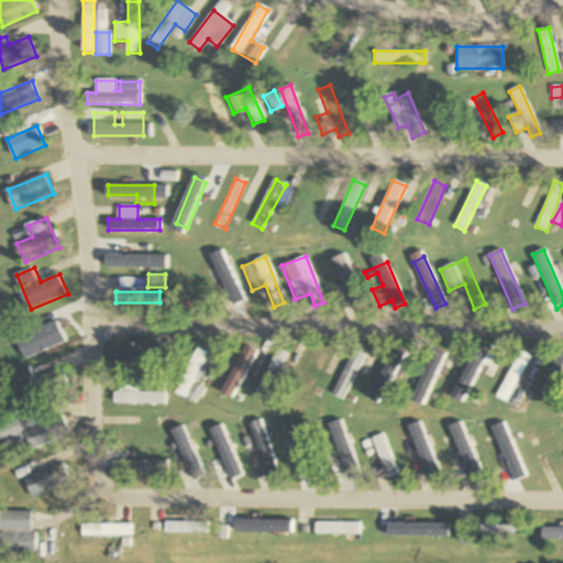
[(199,373),(207,376),(214,356),(196,348),(176,396),(198,404),(203,389),(195,386),(199,373)]
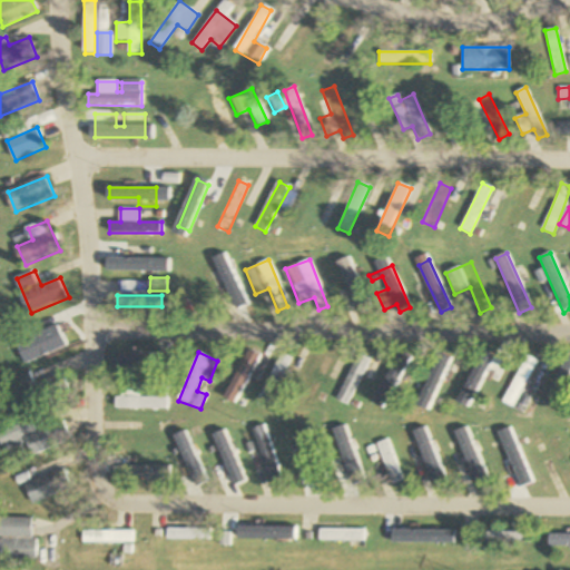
[(292,356),(281,352),(261,400),(272,404),(292,356)]
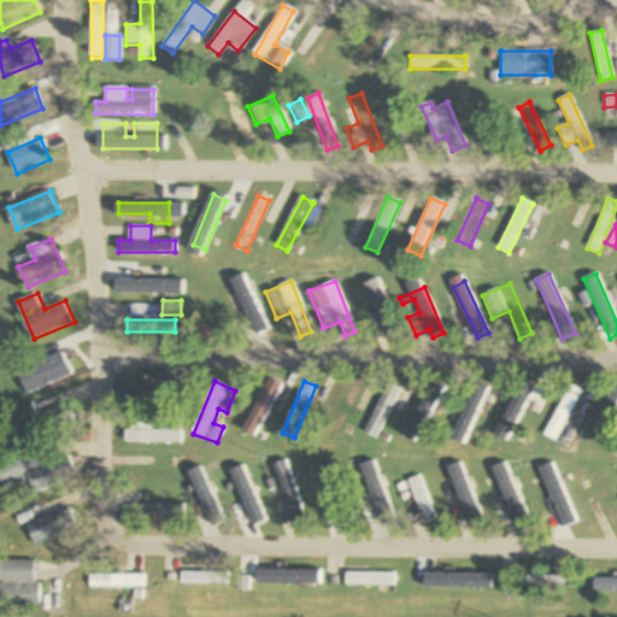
[(365,435),(378,441),(401,387),(388,381),(365,435)]
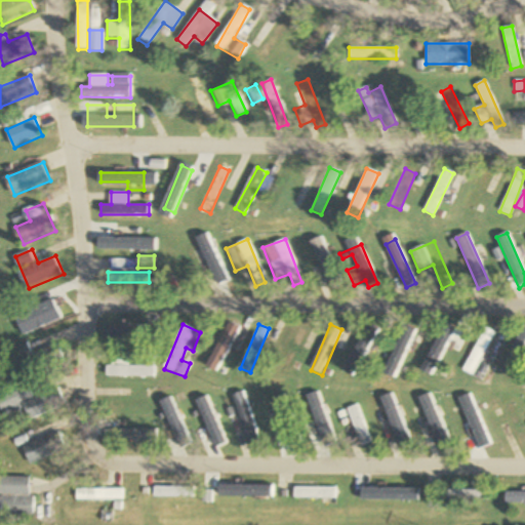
[(205,367),(214,372),(237,330),(227,325),(205,367)]
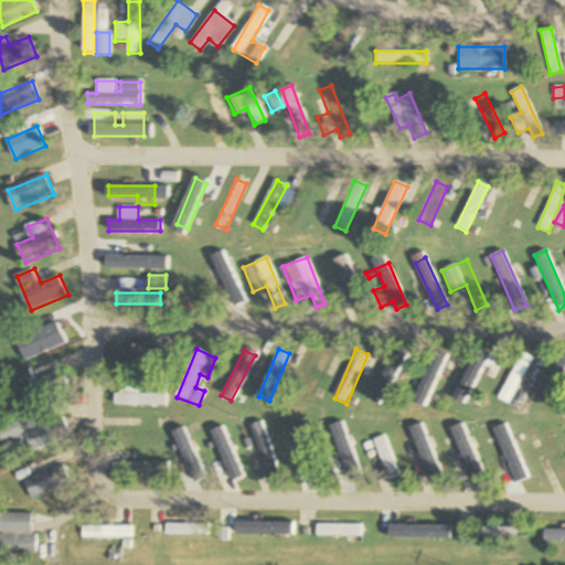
[(416,394),(427,400),(449,358),(438,352),(416,394)]
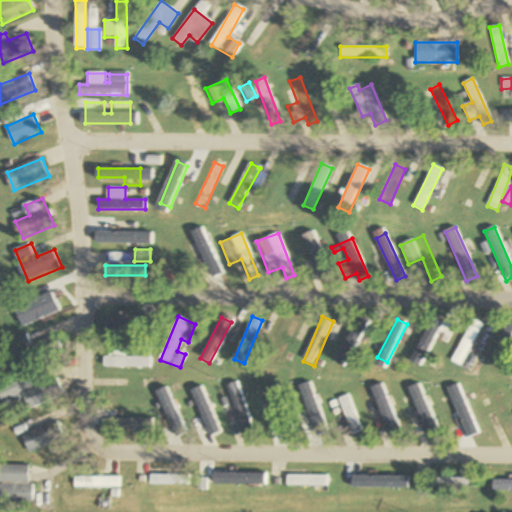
[(484,325),(475,320),(452,361),(461,366),(484,325)]
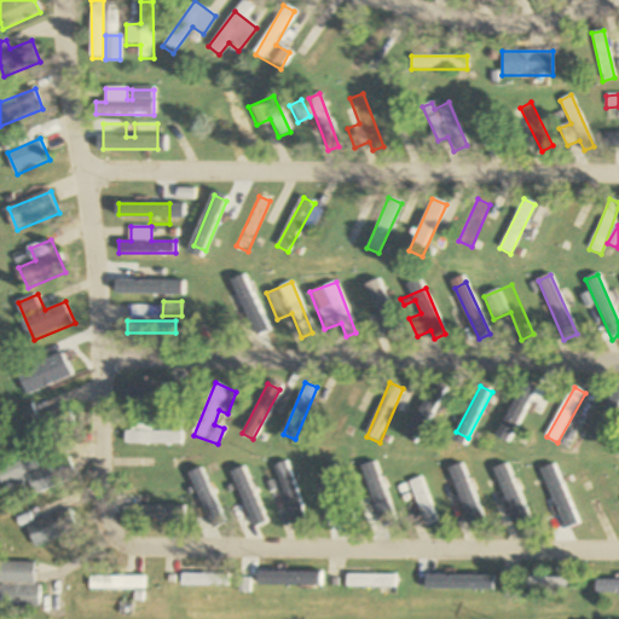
[(618,415),(618,389),(614,388),(591,438),(603,443),(615,414),(618,415)]
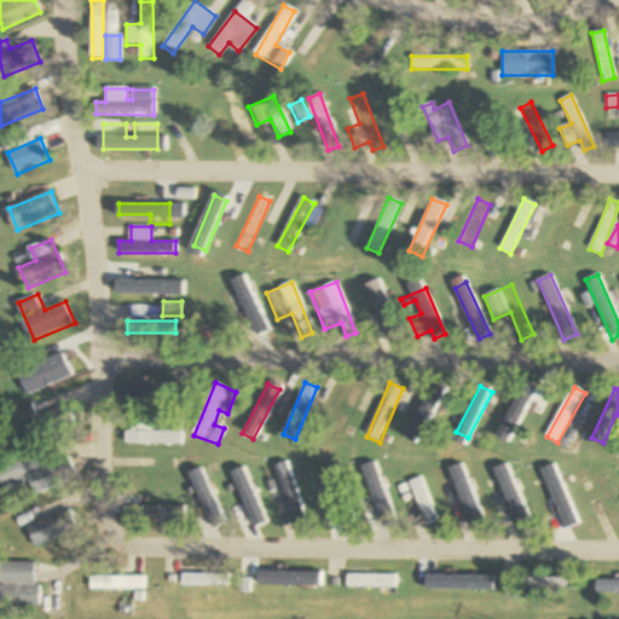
[(522,423),(539,427),(547,399),(530,395),(522,423)]
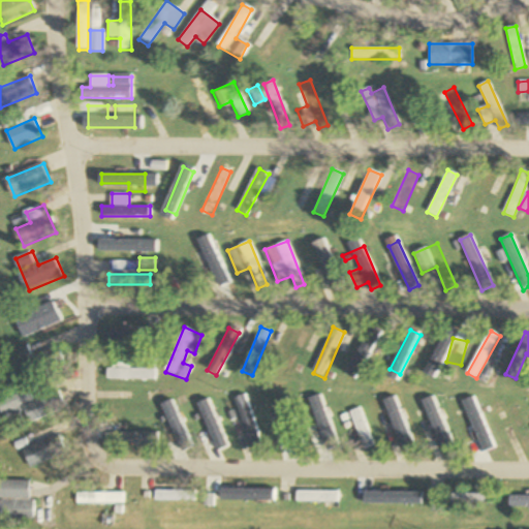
[(65,365),(59,347),(32,356),(29,346),(14,351),(25,380),(65,365)]
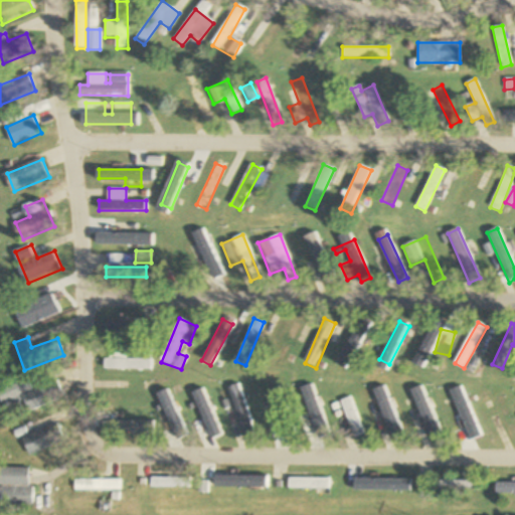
[(127,359),(127,348),(109,348),(109,359),(105,359),(105,370),(152,371),(152,359),(127,359)]
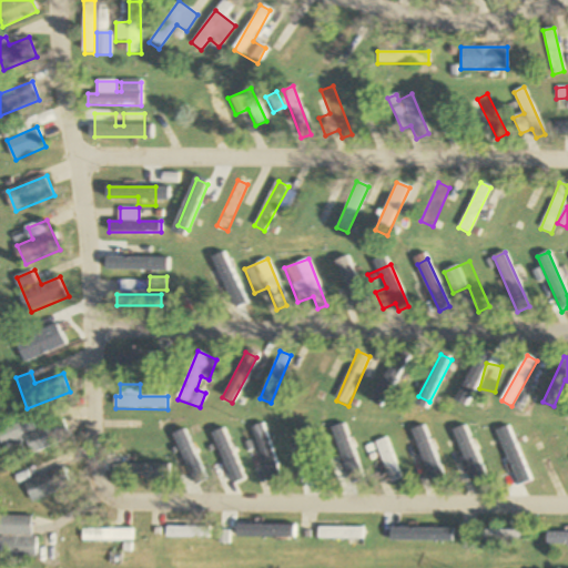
[(37,432),(31,418),(13,425),(19,438),(23,436),(30,455),(70,440),(62,422),(37,432)]
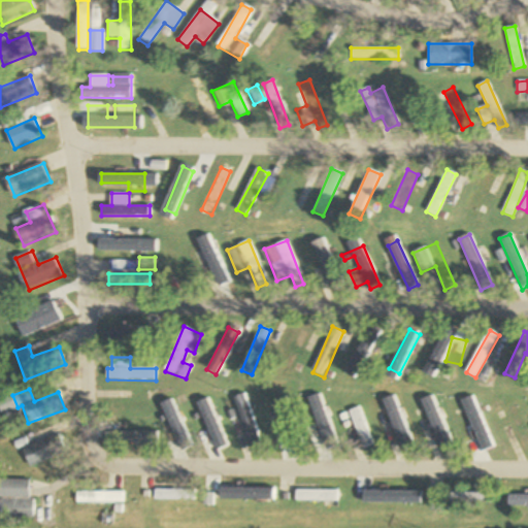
[(234,399),(254,451),(265,447),(244,394),(234,399)]
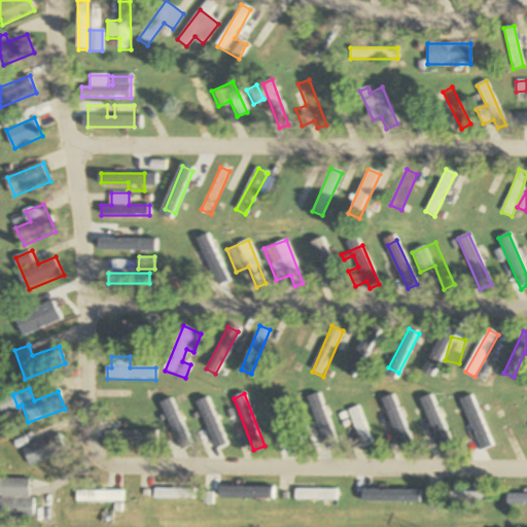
[(164,406),(182,448),(191,444),(173,401),(164,406)]
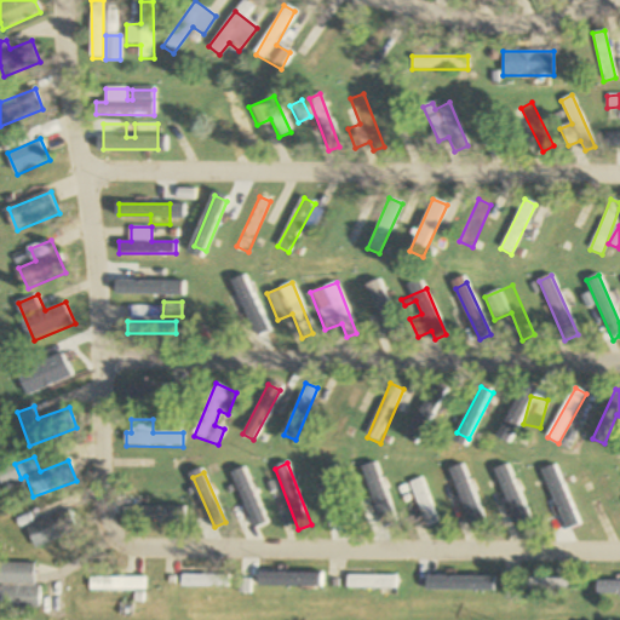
[(547,524),(562,520),(567,530),(578,526),(557,474),(544,480),(554,503),(541,507),(547,524)]
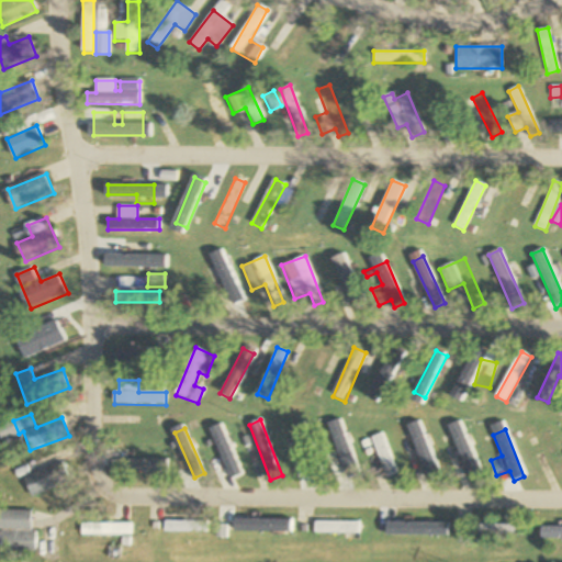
[(400,474),(383,434),(372,438),(389,479),(400,474)]
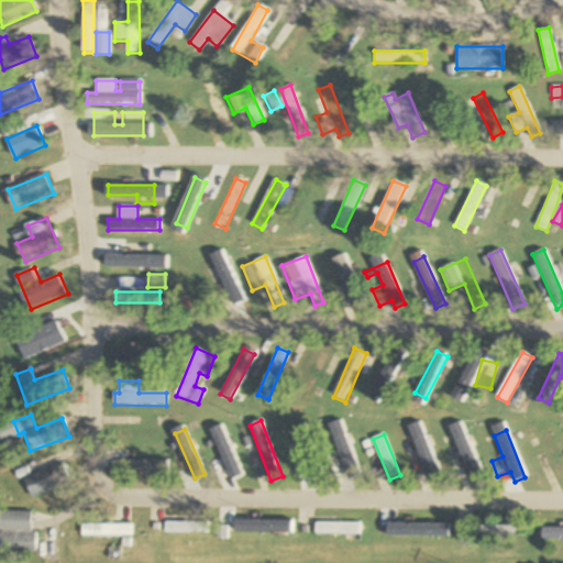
[(23,479),(31,499),(69,483),(61,463),(23,479)]
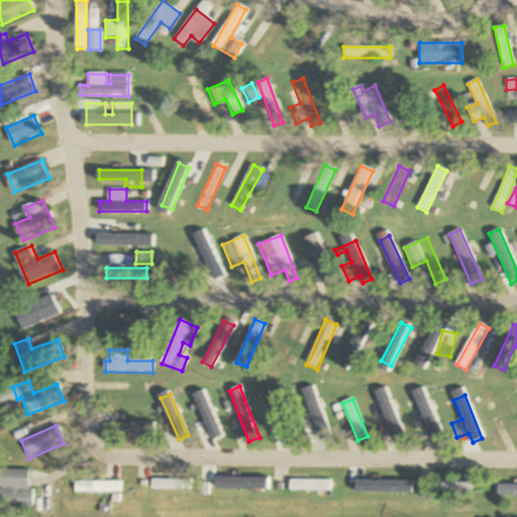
[(0,508),(32,509),(32,489),(27,489),(27,471),(0,471),(0,508)]
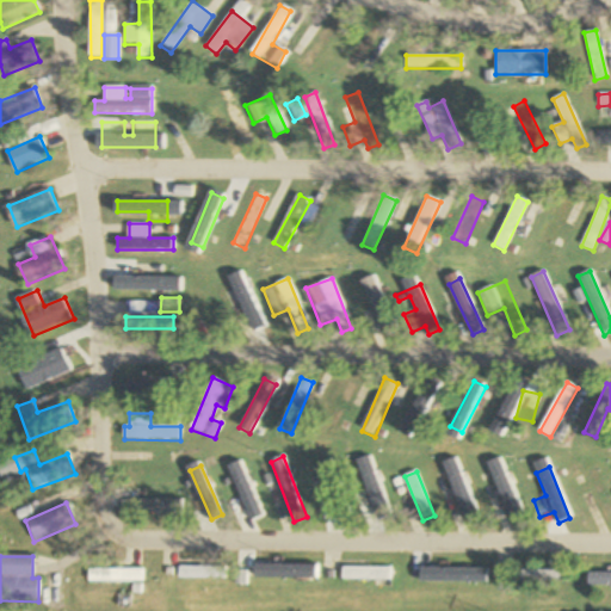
[(180,579),(230,579),(230,568),(180,568),(180,579)]
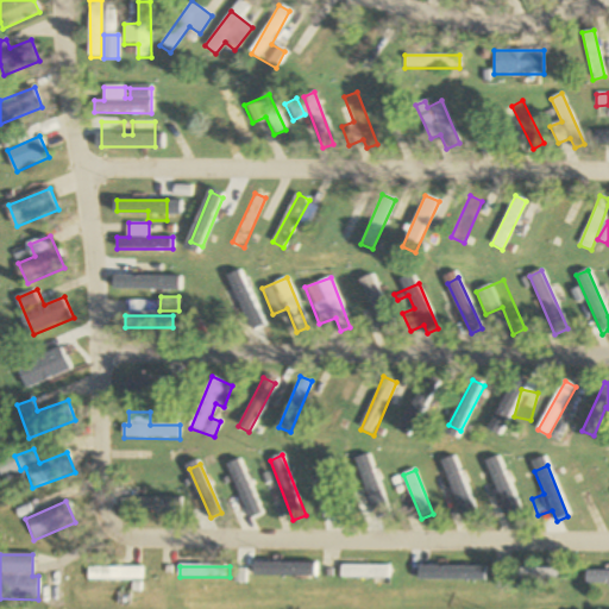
[(344,579),(393,579),(393,566),(344,566),(344,579)]
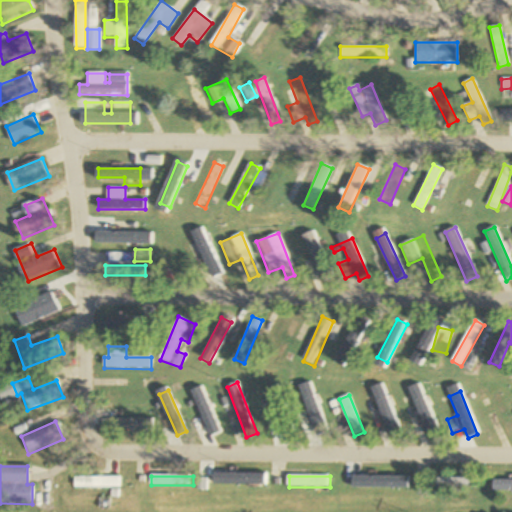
[(120,488),(120,478),(74,478),(74,488),(120,488)]
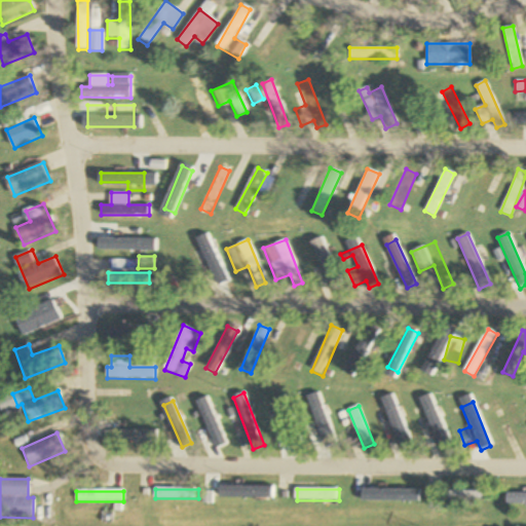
[(485,502),(485,491),(443,491),(443,502),(485,502)]
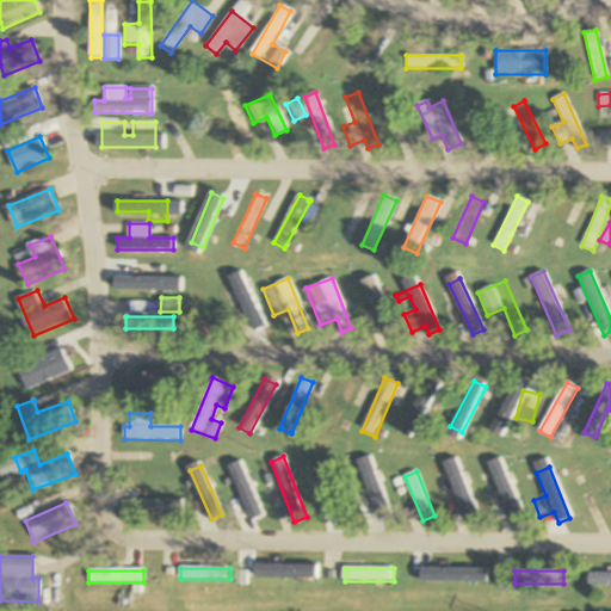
[(610,574),(590,575),(590,588),(610,588),(610,574)]
